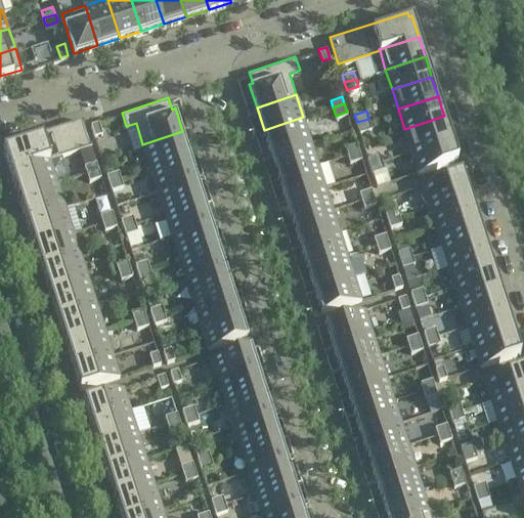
[(450,136),(447,125),(444,116),(404,129),(410,148),(450,136)]
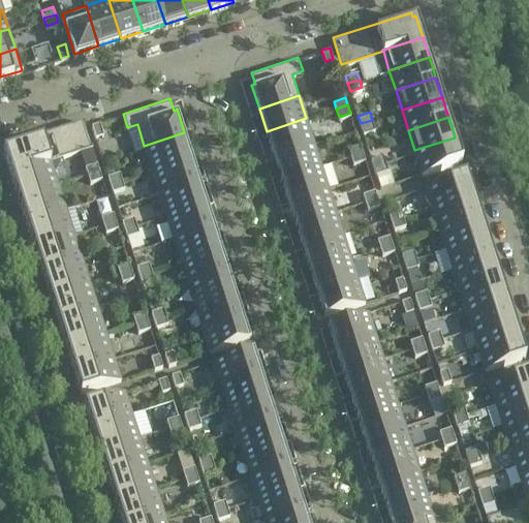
[(92,145),(83,118),(4,143),(6,148),(3,149),(9,168),(50,156),(50,158),(92,145)]
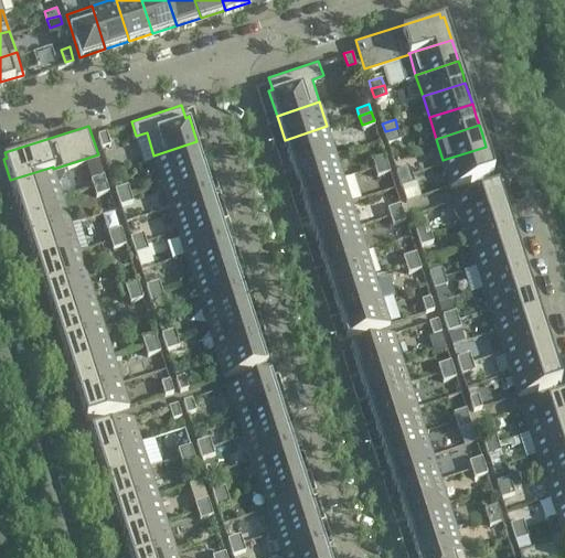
[(336,150),(327,126),(285,140),(292,164),(336,150)]
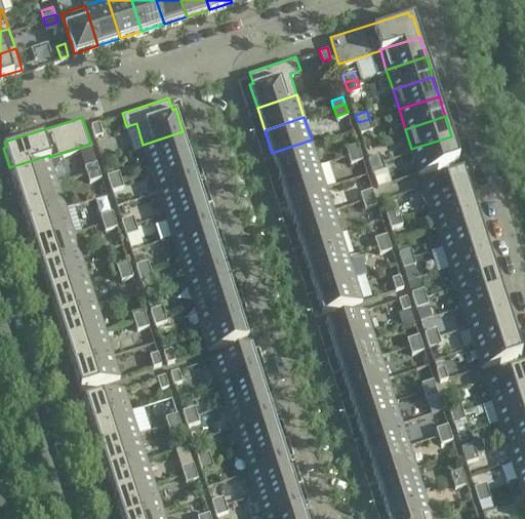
[(372,126),(369,119),(358,122),(360,130),(372,126)]
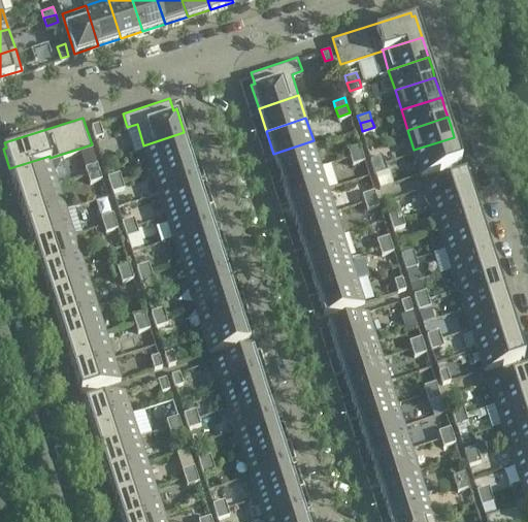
[(103,132),(99,121),(91,124),(95,135),(103,132)]
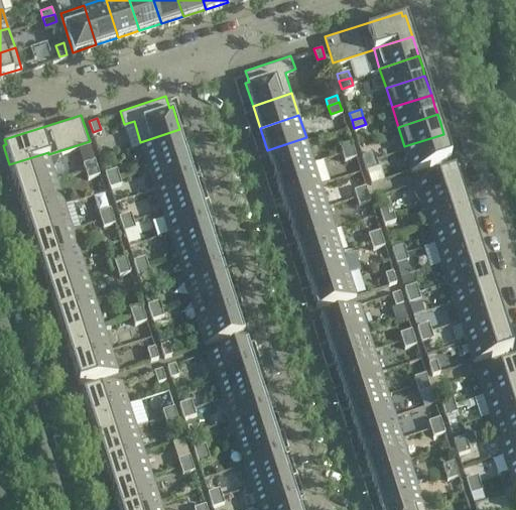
[(186,151),(181,136),(179,129),(140,142),(148,164),(186,151)]
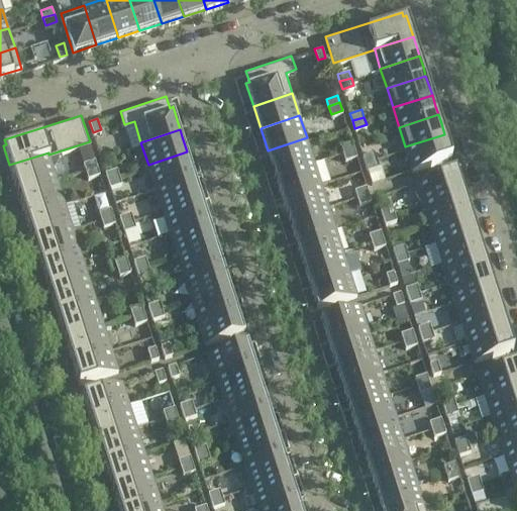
[(451,155),(448,145),(444,134),(405,146),(412,168),(451,155)]
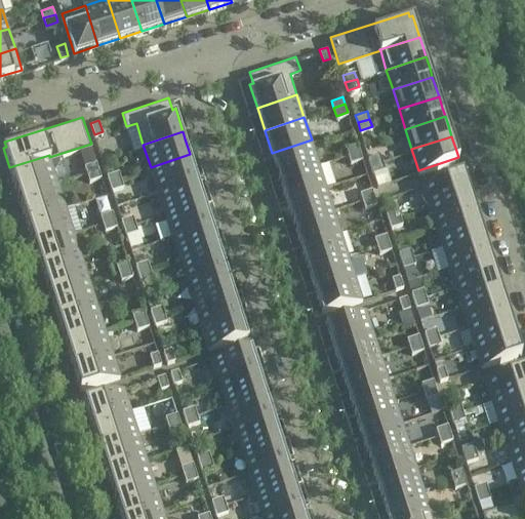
[(319,162),(312,140),(272,153),(279,174),(319,162)]
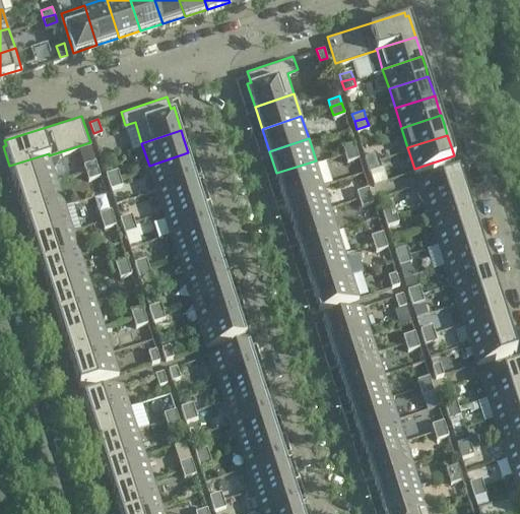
[(356,147),(353,140),(342,143),(344,151),(356,147)]
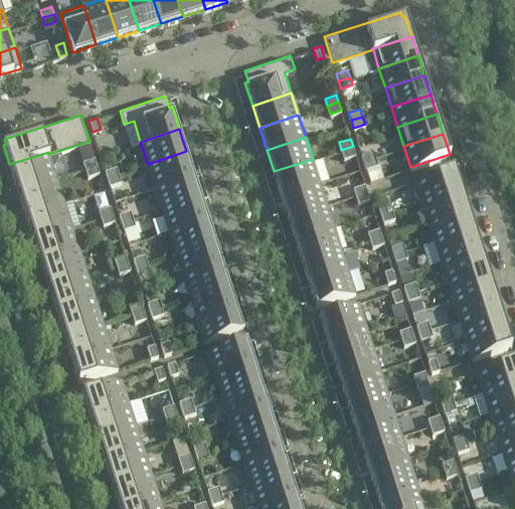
[(355,153),(353,146),(341,150),(344,157),(355,153)]
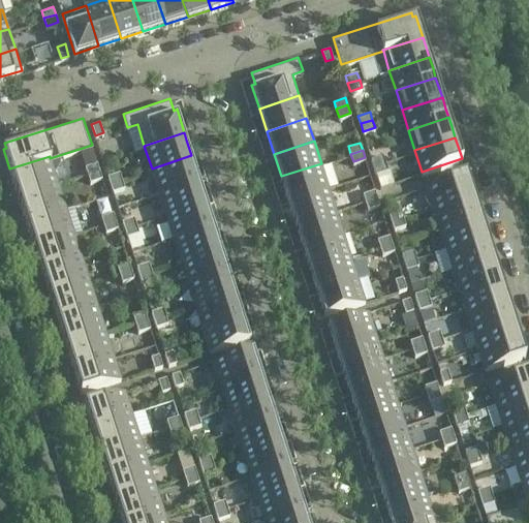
[(385,159),(382,152),(371,156),(373,163),(385,159)]
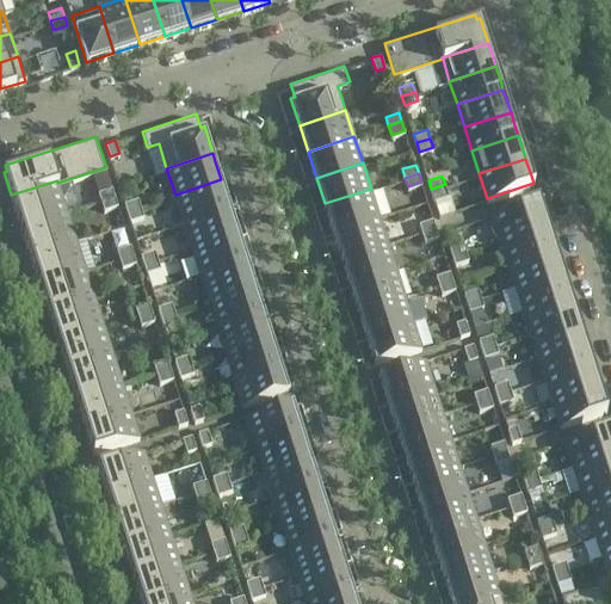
[(229,205),(227,198),(221,179),(176,195),(184,220),(229,205)]
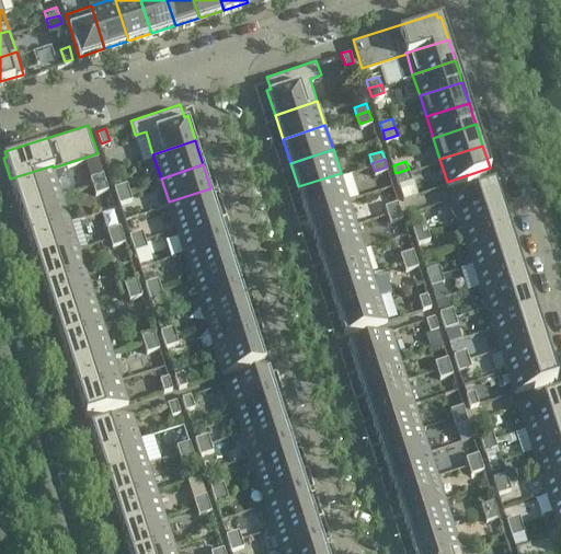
[(61,193),(53,168),(53,165),(10,179),(19,206),(61,193)]
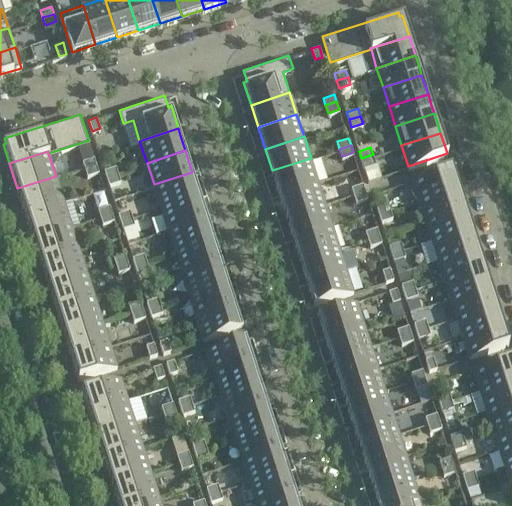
[(375,162),(373,154),(361,158),(364,166),(375,162)]
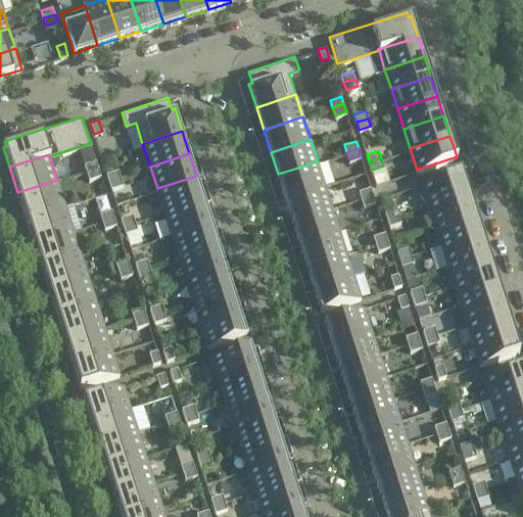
[(98,167),(96,158),(84,162),(87,170),(98,167)]
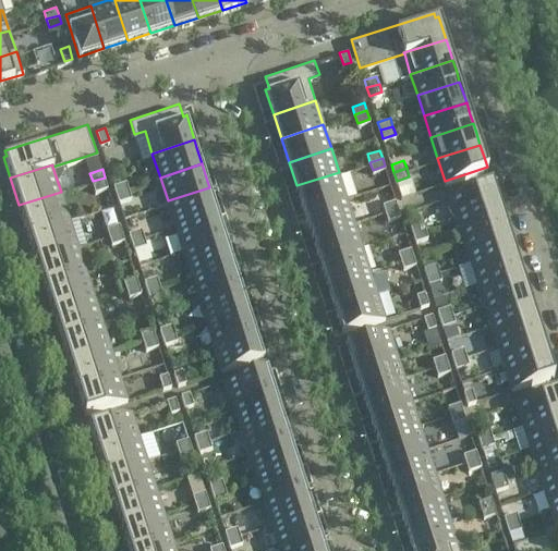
[(347,196),(339,172),(296,185),(304,209),(347,196)]
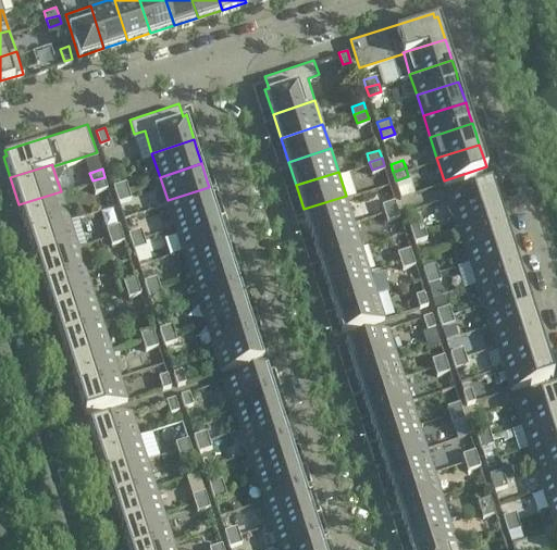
[(107,185),(104,177),(93,180),(95,189),(107,185)]
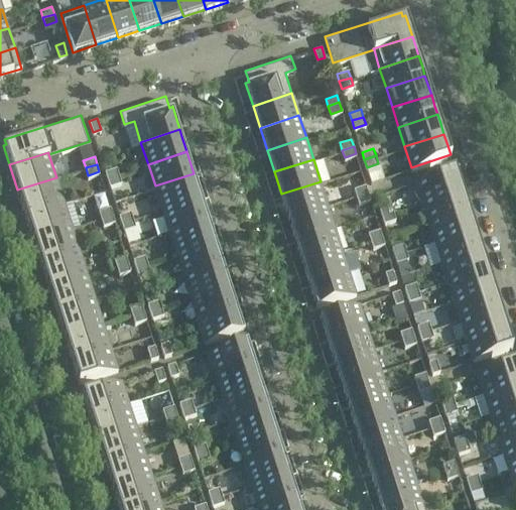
[(119,173),(116,165),(105,169),(108,176),(119,173)]
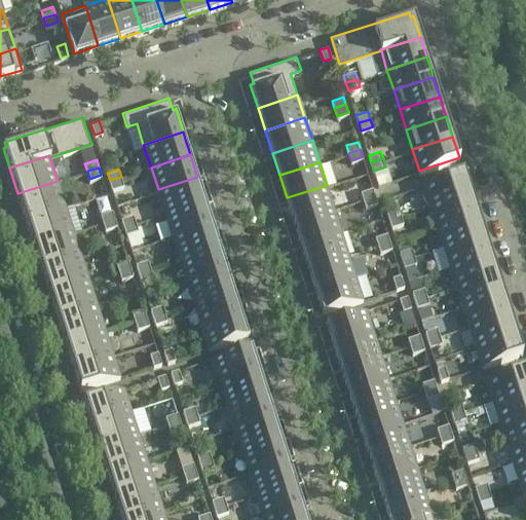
[(470,192),(466,181),(463,171),(423,183),(430,205),(470,192)]
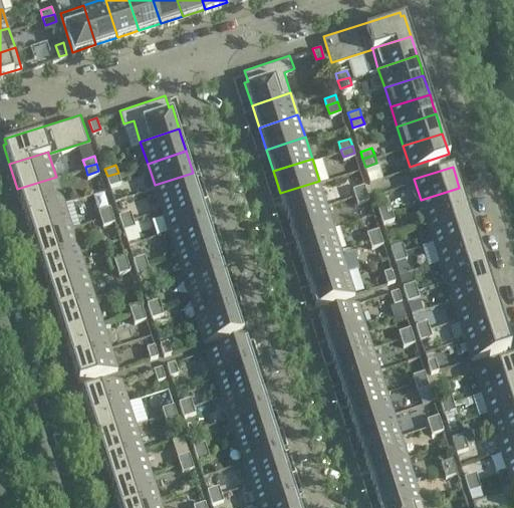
[(120,180),(118,173),(107,176),(109,184),(120,180)]
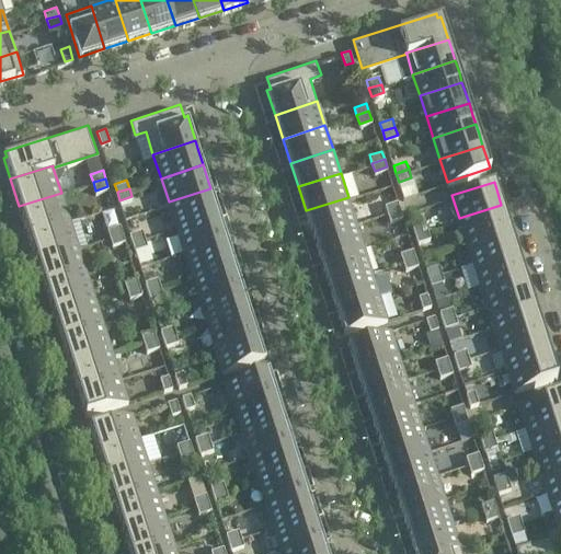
[(218,212),(213,195),(210,188),(169,202),(175,226),(218,212)]
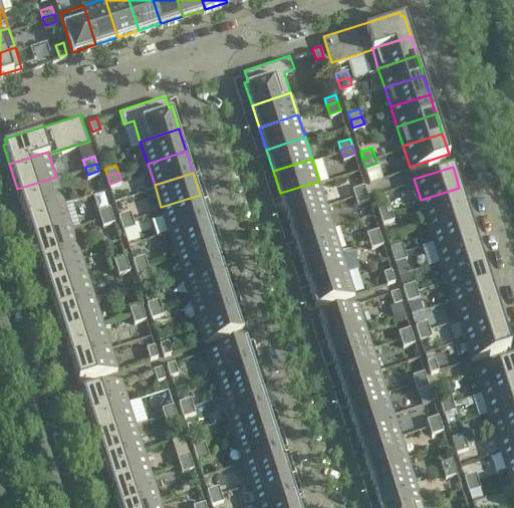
[(64,201),(56,177),(17,189),(25,213),(64,201)]
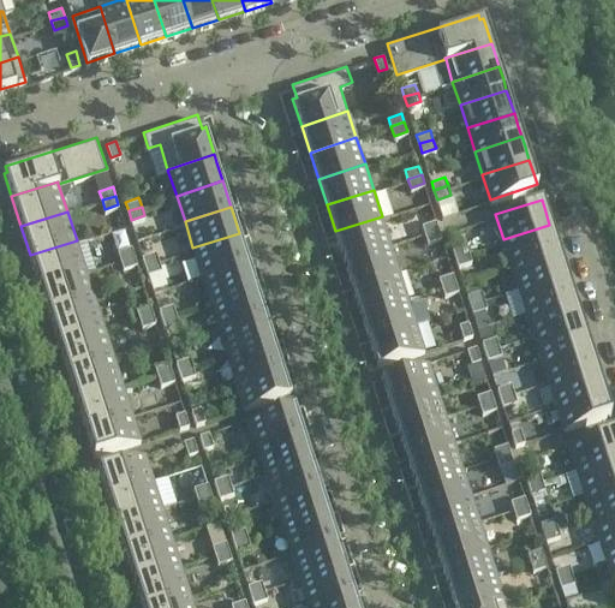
[(390,243),(382,216),(335,231),(344,257),(390,243)]
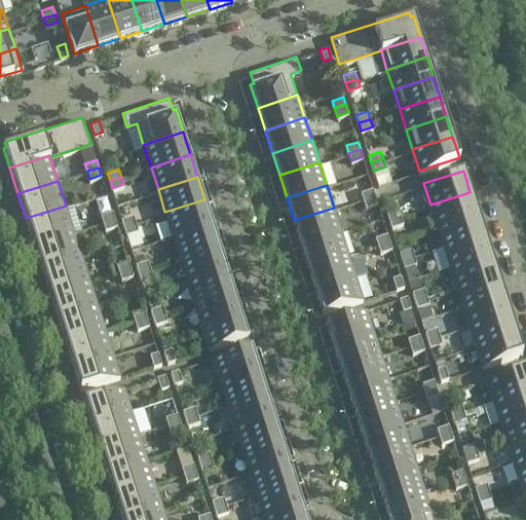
[(375,194),(372,187),(361,190),(363,198),(375,194)]
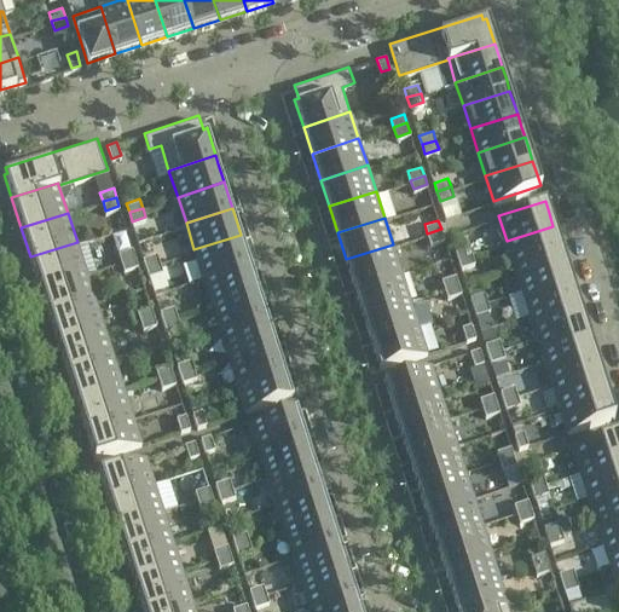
[(561,249),(557,238),(553,226),(507,241),(514,264),(561,249)]
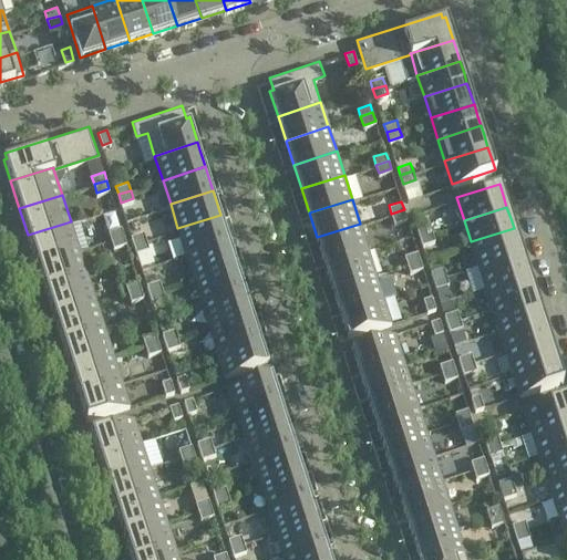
[(406,217),(404,209),(391,214),(394,221),(406,217)]
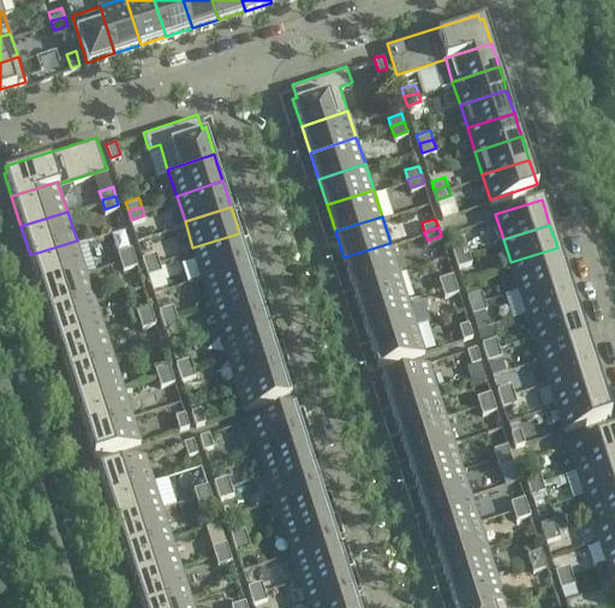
[(248,258),(245,251),(239,233),(192,248),(202,274),(248,258)]
